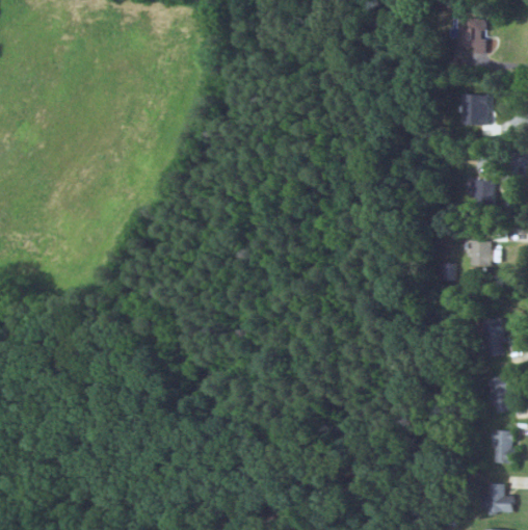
[(484,55),(473,54),(474,49),(454,48),(455,38),(458,38),(458,29),(456,29),(456,19),(466,20),(466,19),(479,19),(479,21),(486,21),(485,31),(481,31),(481,40),(485,41),(484,55)]
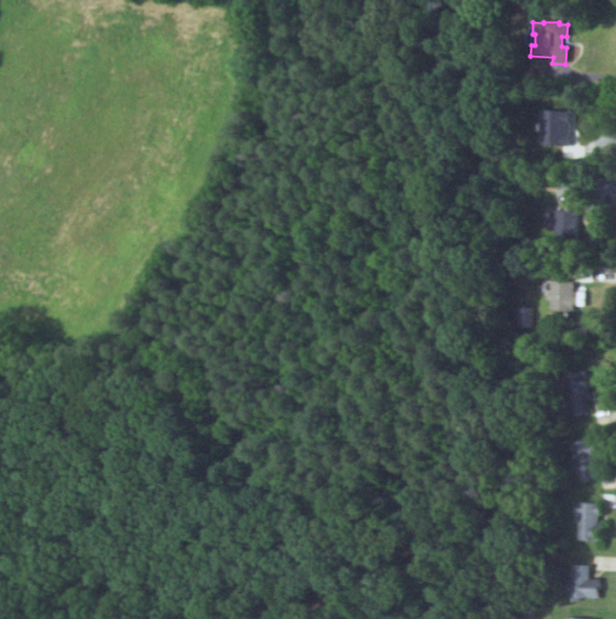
[(575,240),(553,239),(553,228),(549,228),(549,227),(543,226),(543,222),(547,222),(548,210),(576,211),(575,240)]
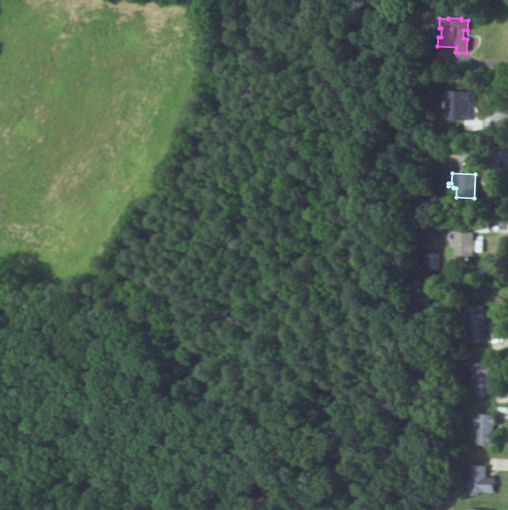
[(491,201),(483,201),(484,191),(491,191),(491,201)]
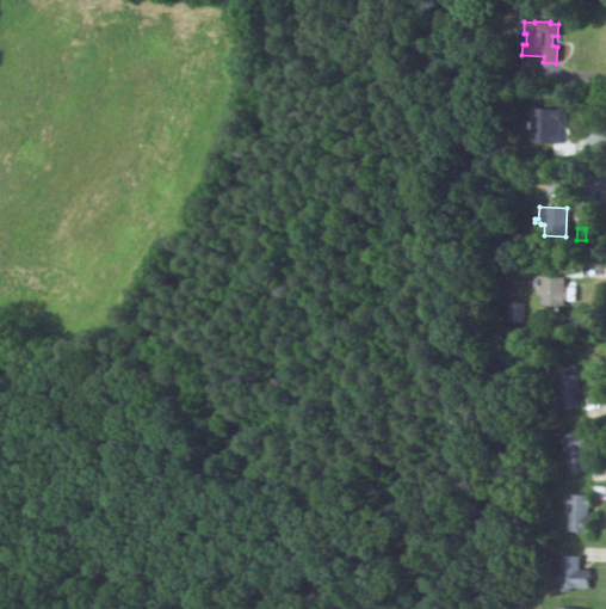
[(585,277),(568,276),(569,262),(586,262),(585,277)]
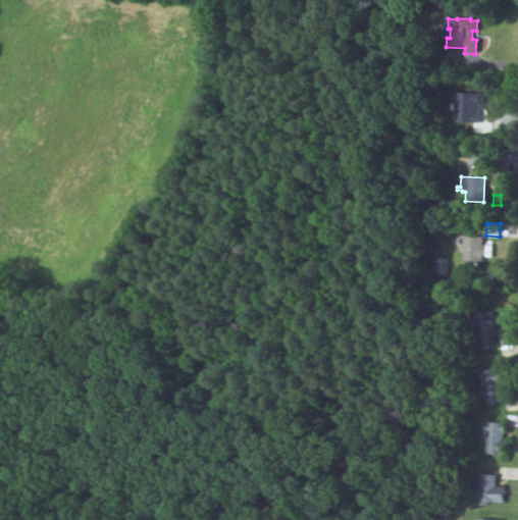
[(480,261),(462,260),(462,252),(459,252),(459,247),(462,247),(463,237),(481,237),(480,261)]
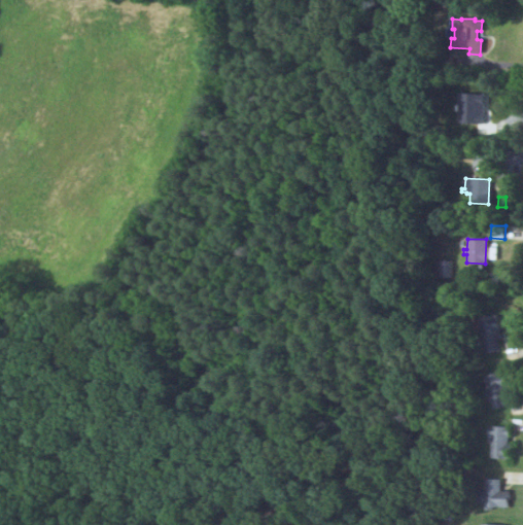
[(449,278),(438,277),(439,260),(450,261),(449,278)]
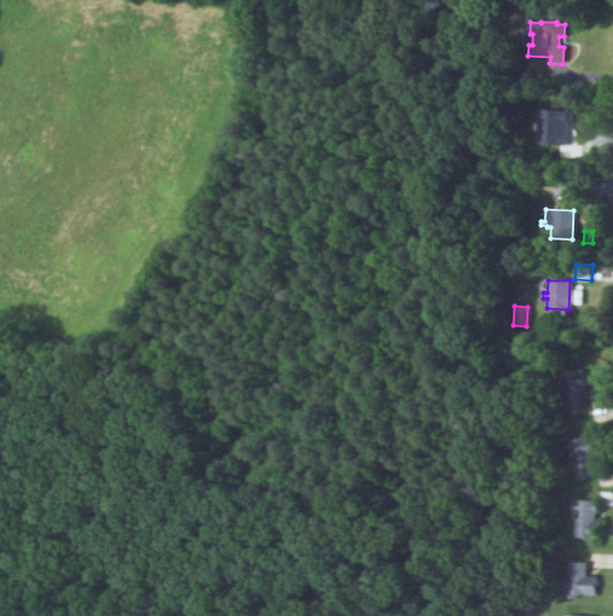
[(582,337),(567,337),(568,320),(582,321),(582,337)]
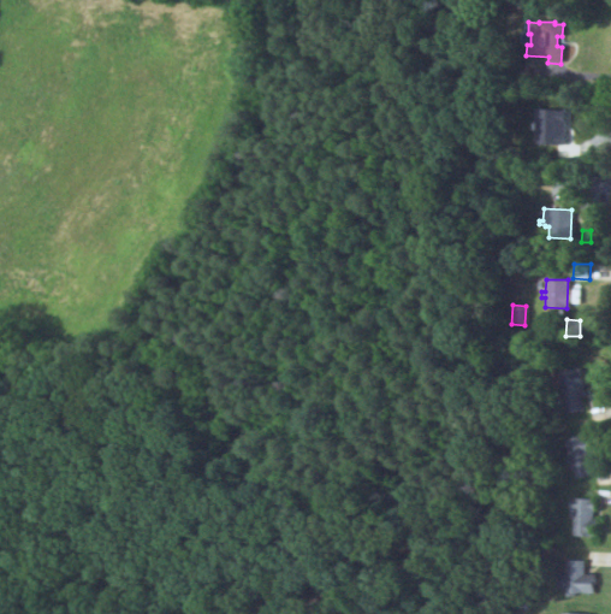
[(564,414),(556,373),(579,369),(582,387),(581,387),(583,396),(579,397),(582,411),(564,414)]
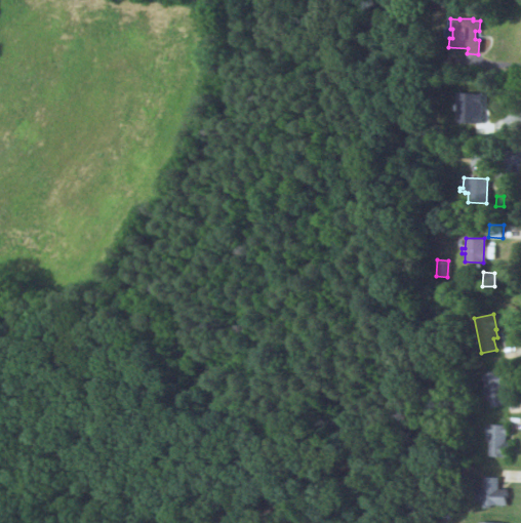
[(490,407),(482,374),(504,369),(506,376),(508,375),(510,385),(503,387),(505,393),(502,394),(502,396),(505,398),(506,401),(503,404),(490,407)]
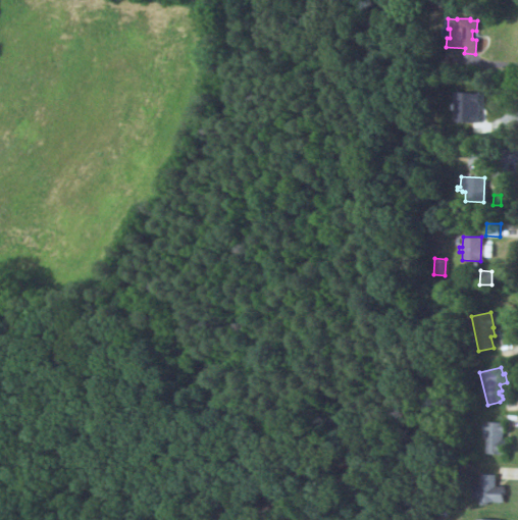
[(506,455),(485,454),(486,432),(483,432),(483,422),(505,423),(504,433),(503,433),(503,439),(506,439),(506,455)]
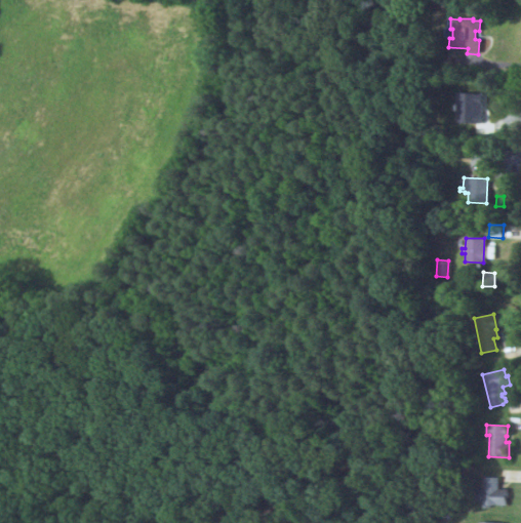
[(488,509),(481,509),(481,503),(473,503),(474,486),(481,486),(482,477),(497,478),(497,489),(506,490),(506,506),(488,505),(488,509)]
